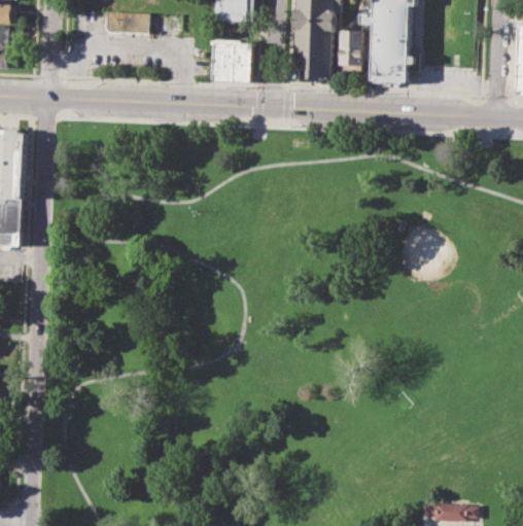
[(211,0),(250,0),(250,22),(211,21),(211,0)]
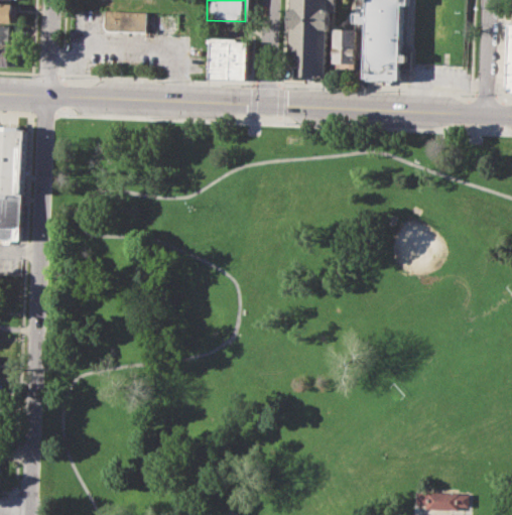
[(286,0),(331,0),(331,11),(326,11),(324,76),(294,75),(294,79),(281,79),(281,67),(284,68),(286,0)]
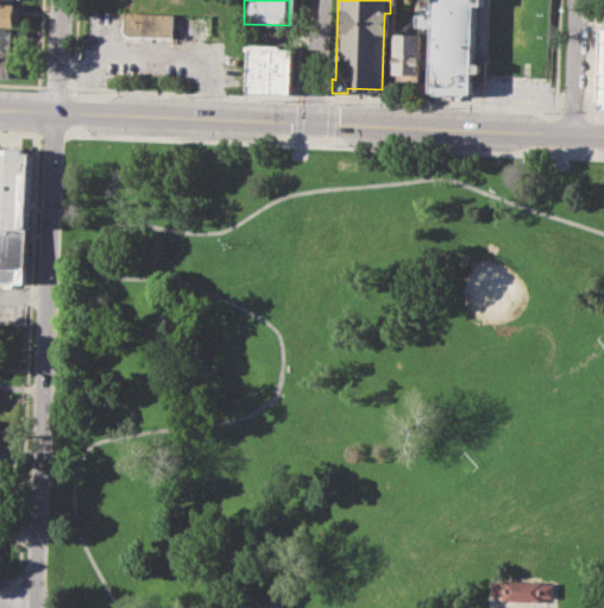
[(428,0),(477,0),(477,5),(470,5),(467,58),(479,60),(479,81),(470,81),(469,92),(461,92),(460,96),(431,95),(431,92),(425,91),(427,26),(413,25),(414,16),(428,16),(428,0)]
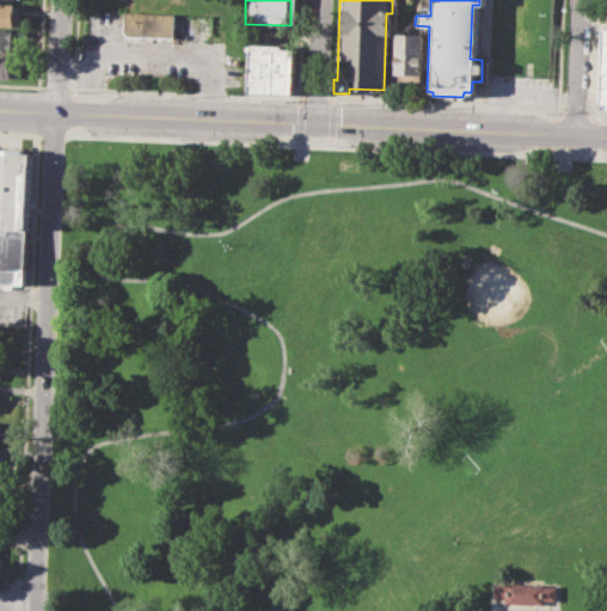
[(0,4),(17,5),(16,23),(10,23),(10,28),(0,26),(0,4)]
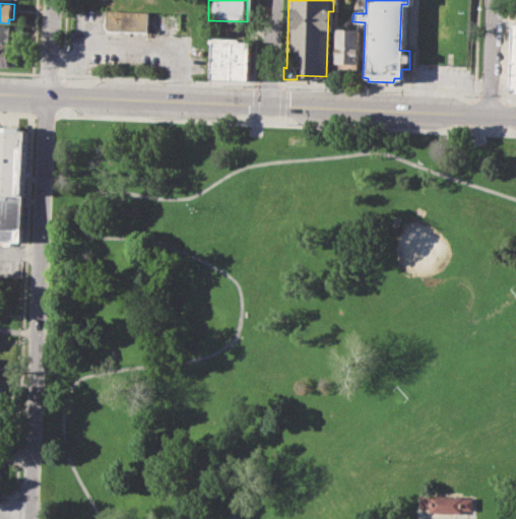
[(102,9),(144,11),(143,33),(107,30),(103,28),(102,24),(102,9)]
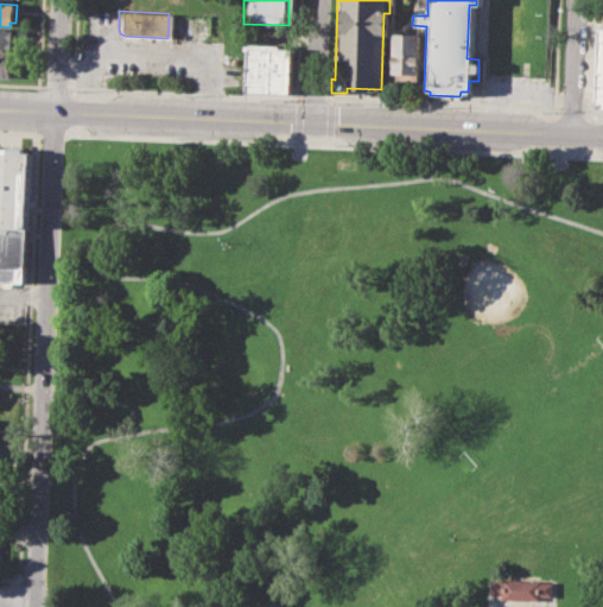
[(0,29),(17,31),(16,54),(0,51),(0,29)]
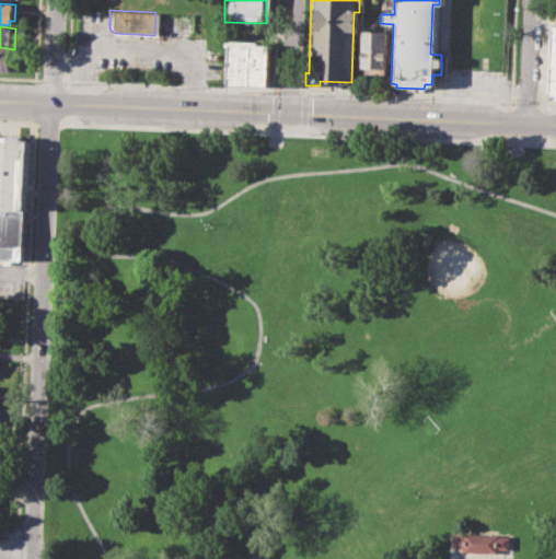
[(555,67),(545,67),(547,26),(555,26),(555,67)]
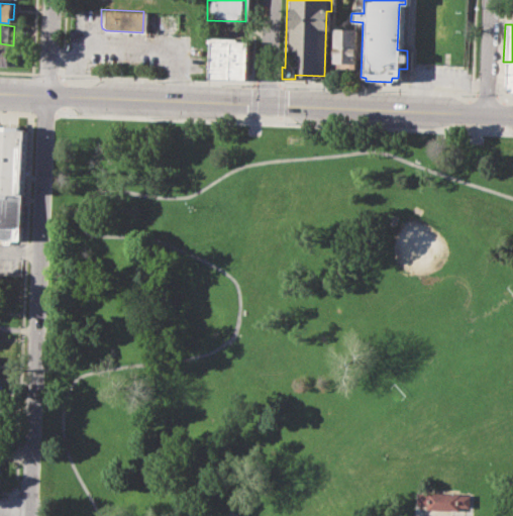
[(330,29),(353,30),(352,64),(329,63),(330,29)]
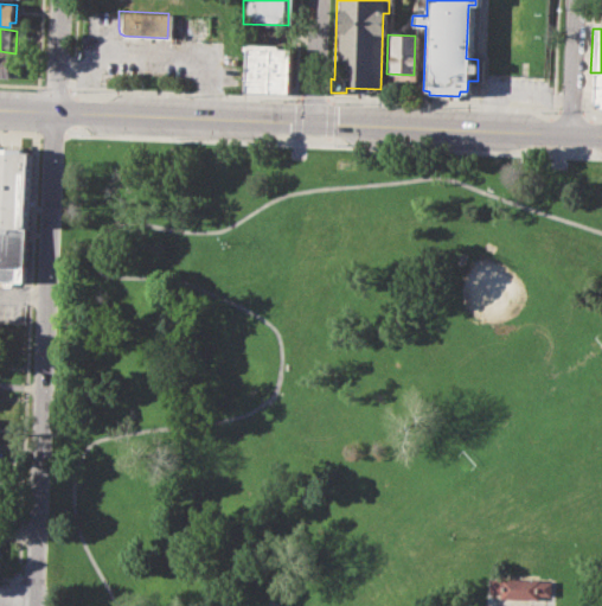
[(242,44),(267,45),(266,93),(241,91),(242,44)]
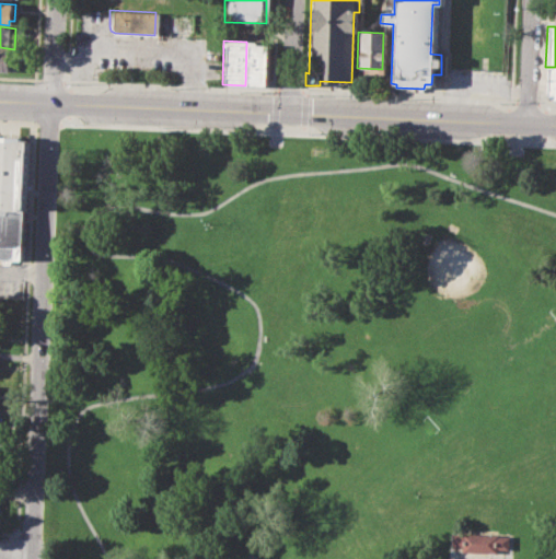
[(246,42),(255,43),(255,46),(266,46),(265,86),(245,85),(246,42)]
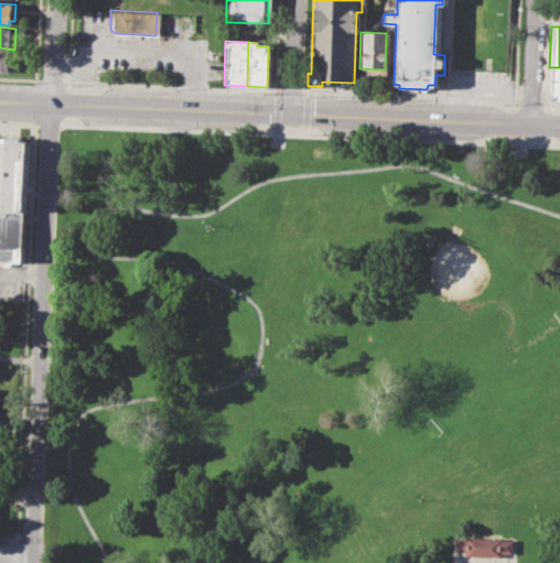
[(0,52),(13,53),(12,73),(0,72),(0,52)]
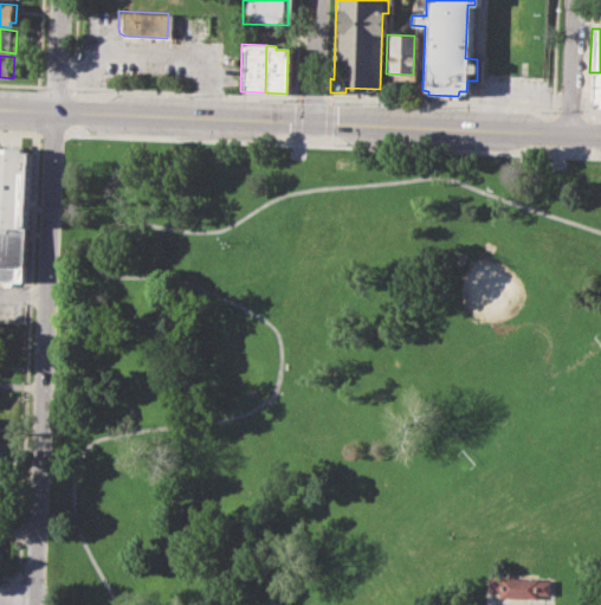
[(600,72),(589,72),(588,102),(594,107),(600,107),(600,72)]
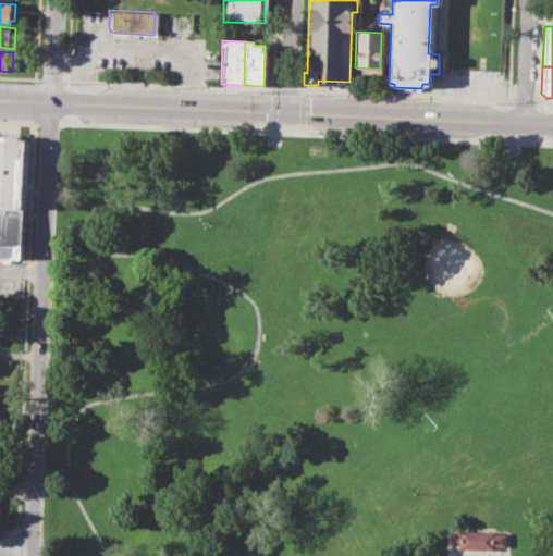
[(0,136),(17,137),(17,141),(25,141),(21,260),(0,259),(0,136)]
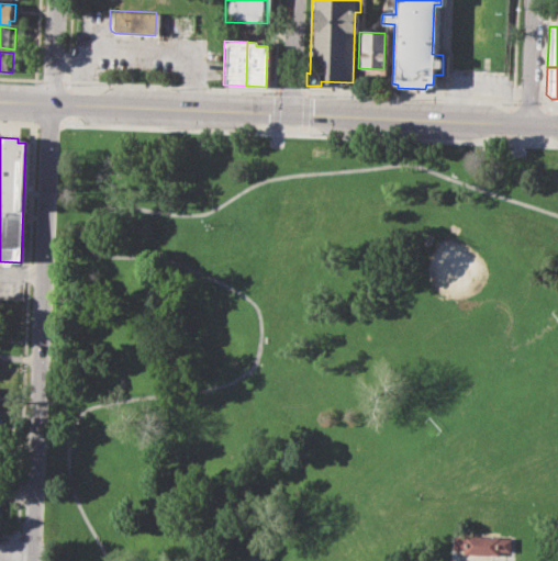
[(450,549),(450,536),(508,538),(506,552),(495,552),(495,554),(461,553),(461,549),(450,549)]
